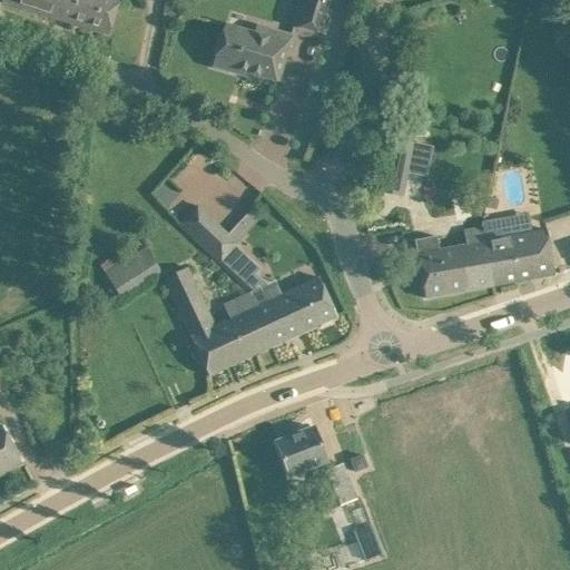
[(2,0),(2,1),(68,21),(70,15),(61,12),(65,0),(2,0)]
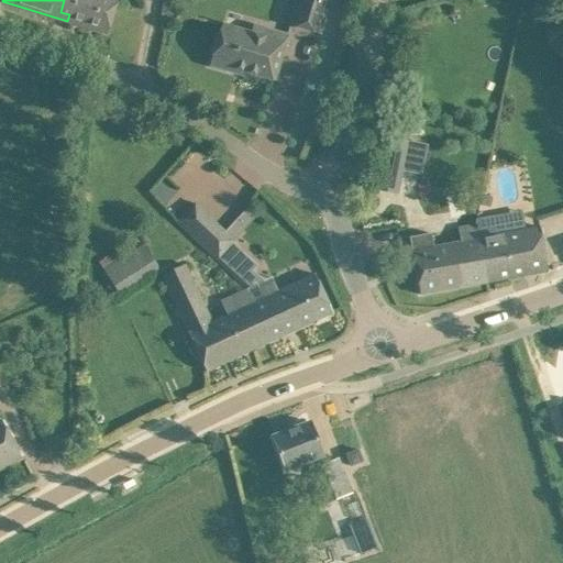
[(64,0),(61,12),(69,14),(67,21),(106,33),(112,12),(116,0),(64,0)]
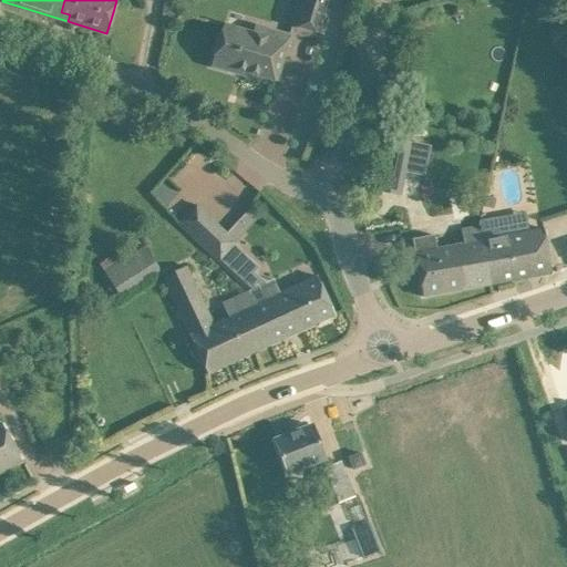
[(298,0),(291,26),(321,34),(331,0),(298,0)]
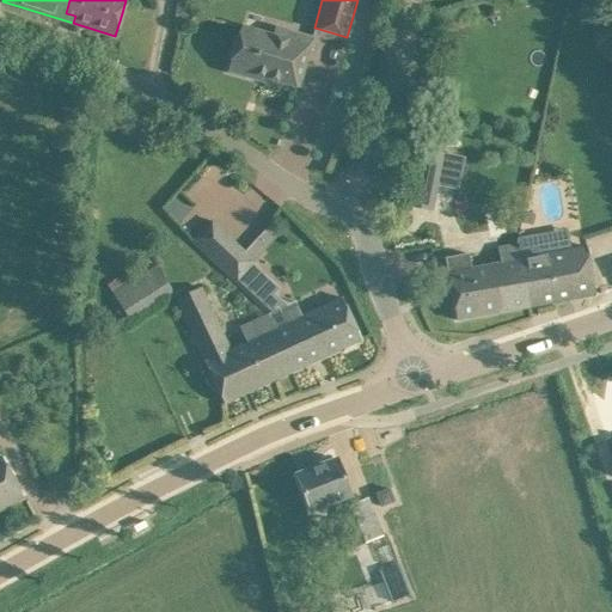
[(312,38),(289,31),(275,28),(273,36),(242,26),(227,71),(264,81),(265,78),(298,87),(312,38)]
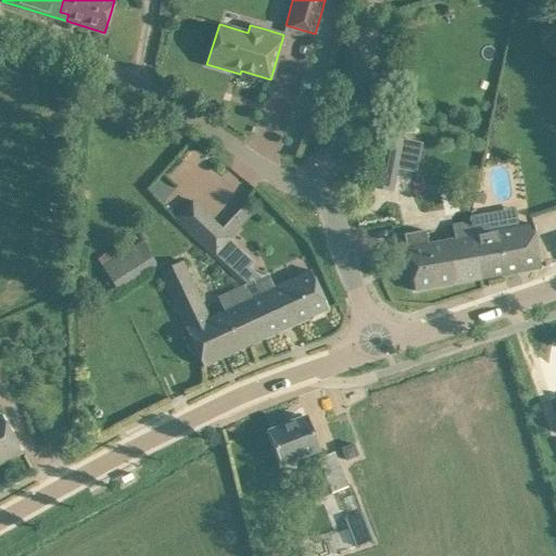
[(402,140),(381,136),(370,186),(391,190),(396,167),(392,166),(395,152),(399,153),(402,140)]
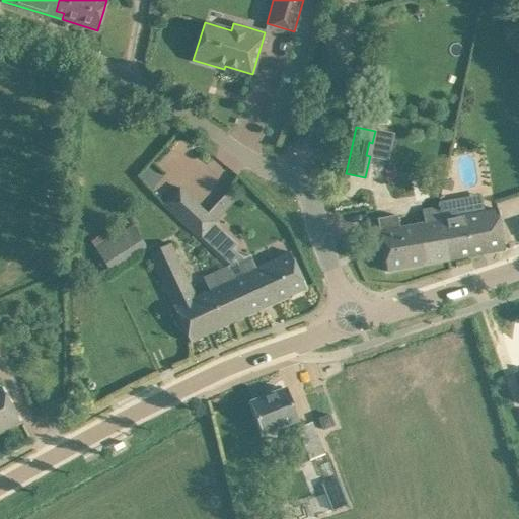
[(161,206),(200,241),(217,222),(179,187),(161,206)]
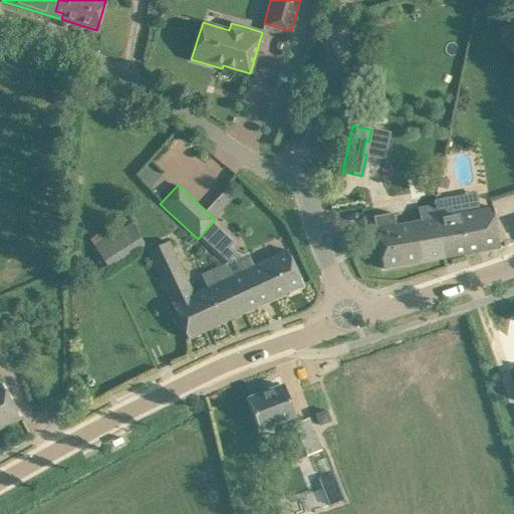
[(421,262),(499,247),(492,209),(435,219),(433,207),(418,209),(420,222),(395,226),(393,214),(373,218),(382,269),(421,263),(421,262)]
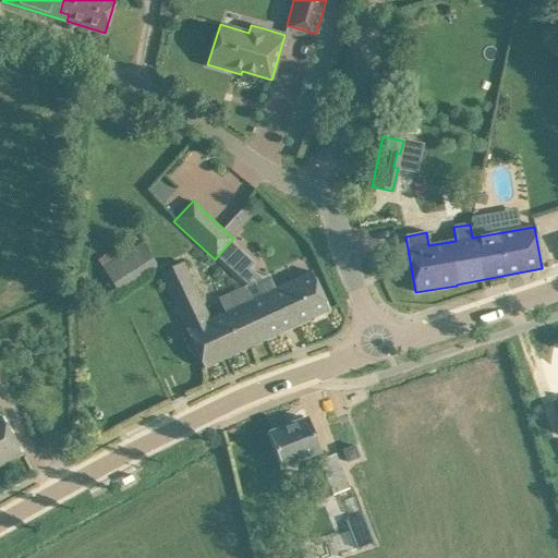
[(143,242),(102,268),(117,290),(157,265),(143,242)]
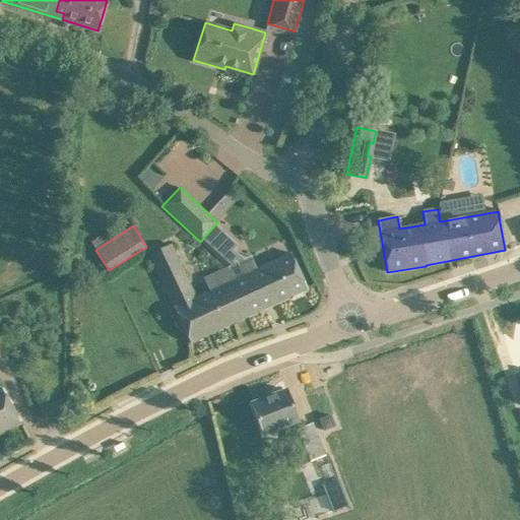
[(190,343),(247,317),(231,281),(233,280),(226,267),(202,278),(208,290),(195,297),(171,243),(148,253),(190,343)]
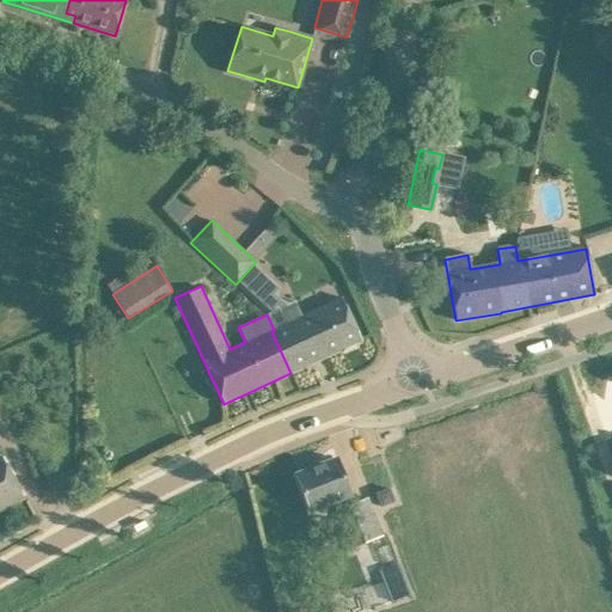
[(271,331),(291,373),(361,340),(343,300),(275,331),(274,330),(271,331)]
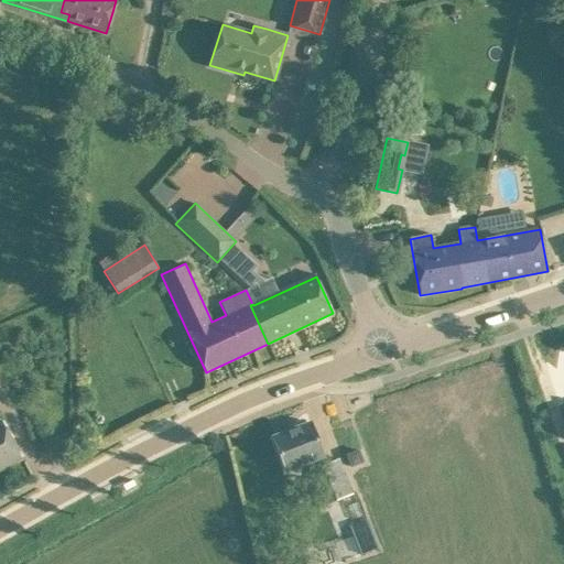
[(0,468),(21,458),(1,421),(0,421),(0,468)]
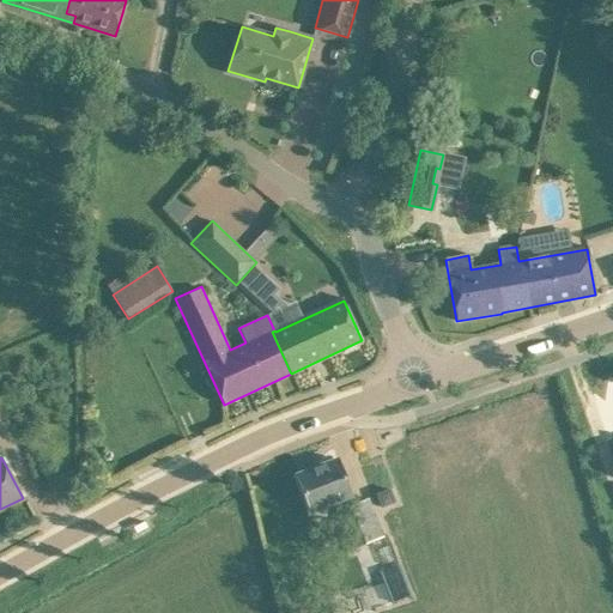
[(353,550),(383,538),(368,499),(354,504),(337,460),(296,475),(310,513),(338,502),(341,510),(339,511),(353,550)]
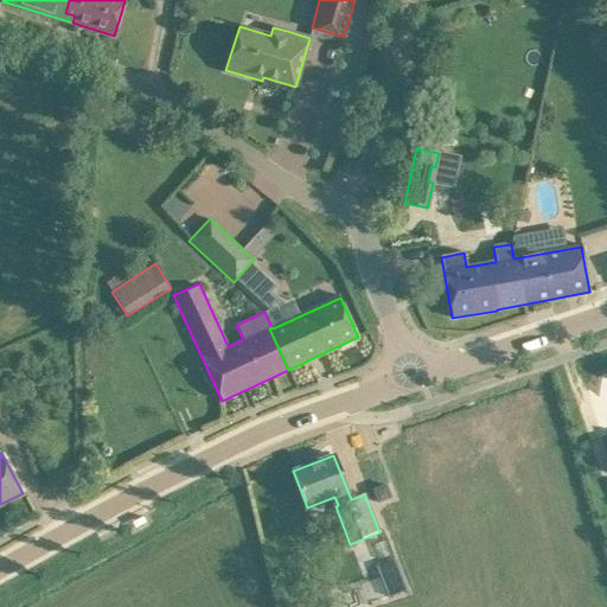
[(378,503),(390,497),(385,485),(374,490),(378,503)]
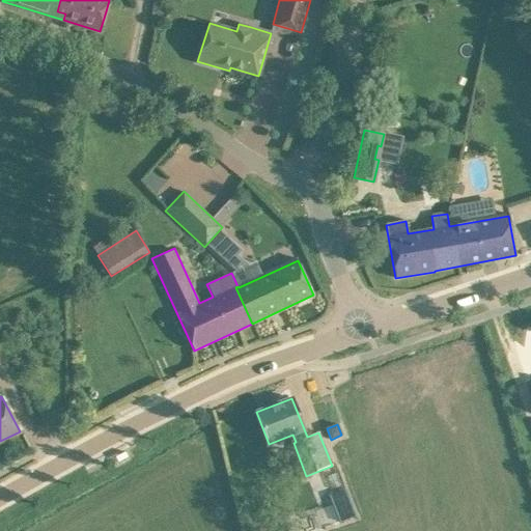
[(342,490),(329,496),(338,522),(355,515),(348,502),(346,502),(342,490)]
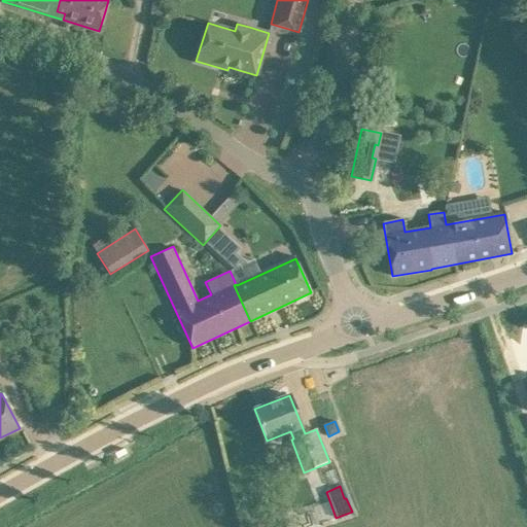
[(277,526),(296,526),(290,511),(274,517),(277,526)]
